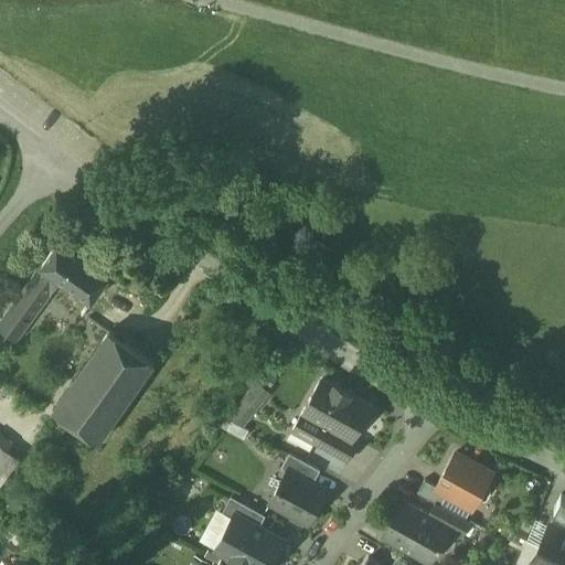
[(109,276),(60,240),(42,264),(92,300),(109,276)]
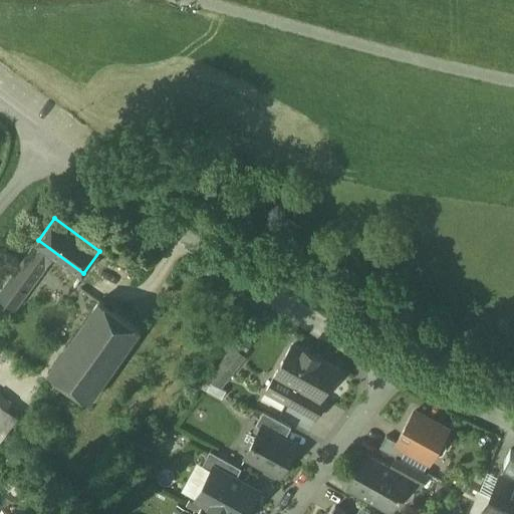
[(38,240),(0,291),(0,295),(15,307),(45,266),(73,286),(83,273),(38,240)]
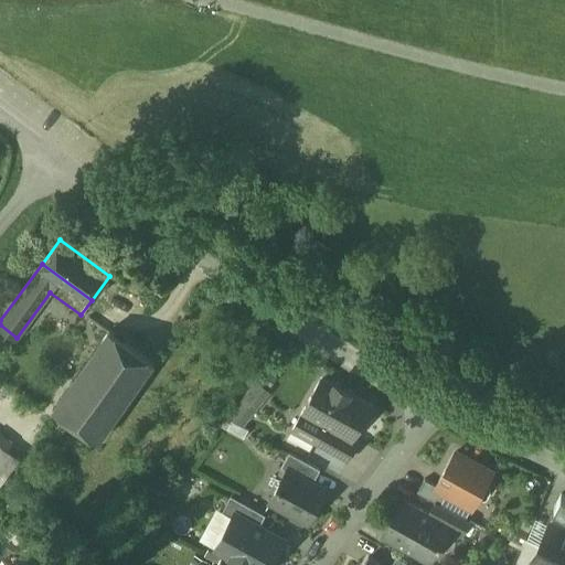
[(109,330),(53,409),(99,441),(155,362),(109,330)]
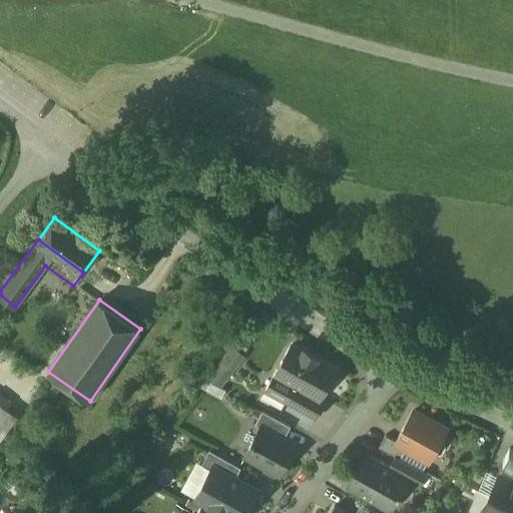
[(219,389),(246,355),(229,342),(202,375),(219,389)]
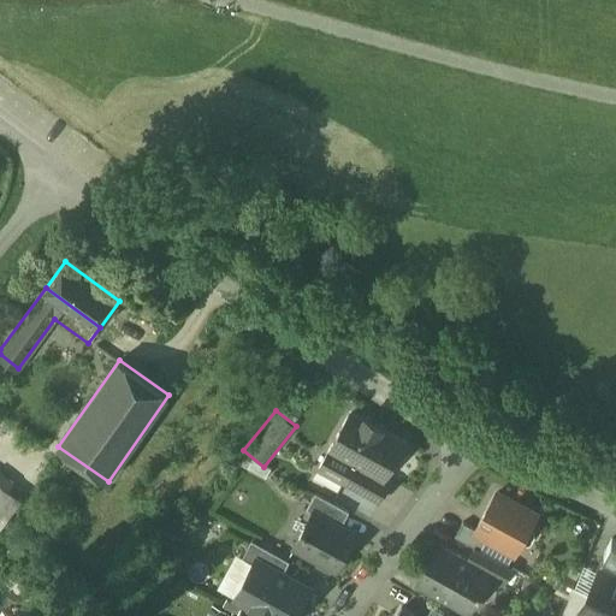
[(363,420),(351,413),(320,471),(343,483),(355,462),(379,475),(379,474),(386,461),(395,460),(404,443),(381,431),(383,428),(365,419),(363,420)]
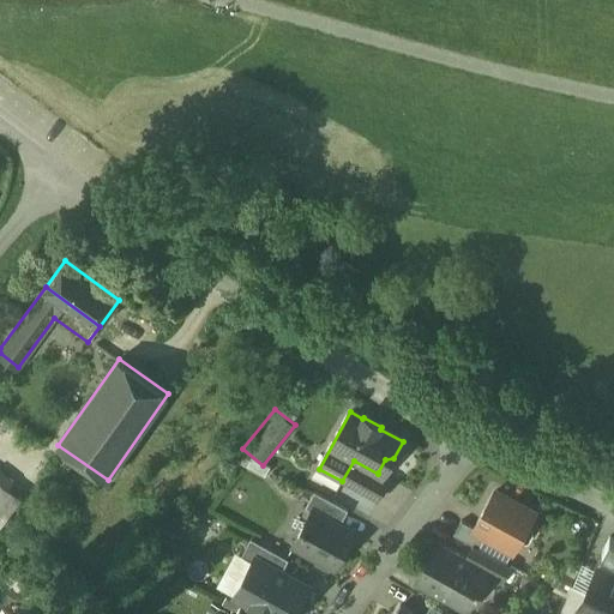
[(378,474),(354,461),(342,481),(378,501),(390,479),(378,473),(378,474)]
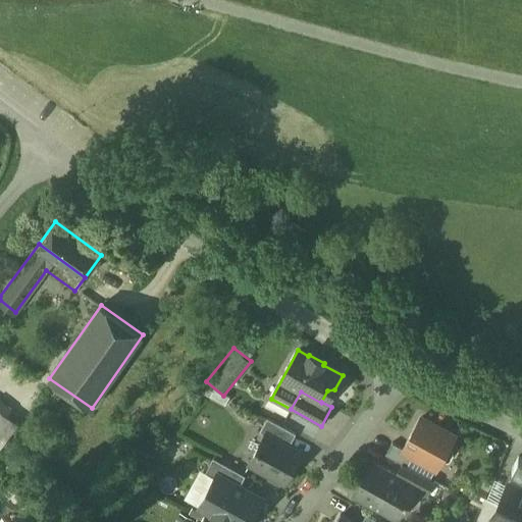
[(18,424),(0,410),(0,448),(1,449),(18,424)]
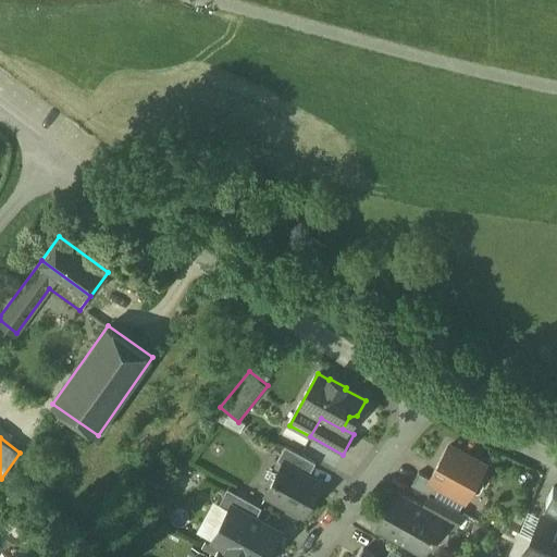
[(317,462),(286,446),(277,460),(284,463),(284,462),(309,475),(317,462)]
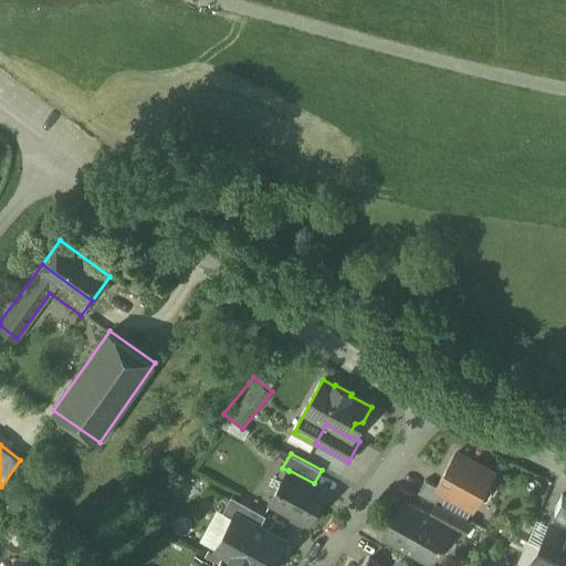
[(438,486),(437,488),(448,494),(474,509),(480,499),(481,499),(488,498),(491,491),(489,485),(488,484),(493,474),(456,453),(438,486)]
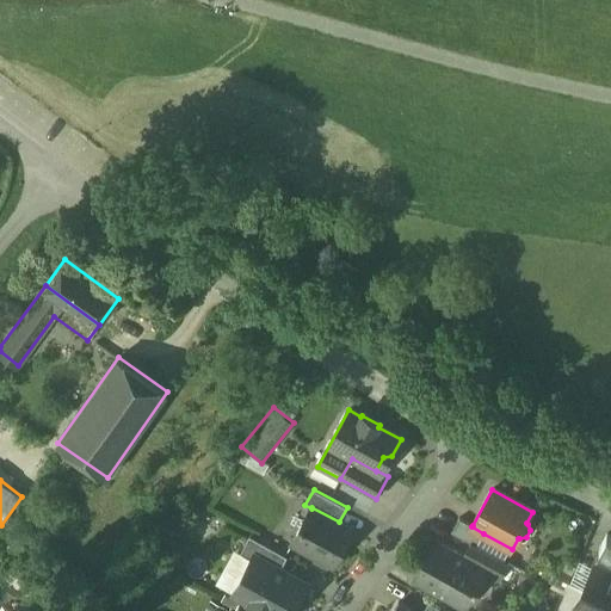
[(339,522),(312,507),(312,508),(292,543),(332,565),(352,529),(339,522)]
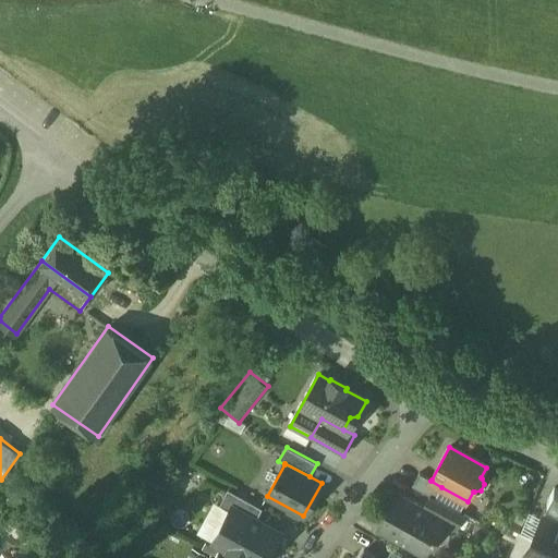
[(432,480),(420,473),(413,486),(431,496),(436,498),(441,487),(431,481),(432,480)]
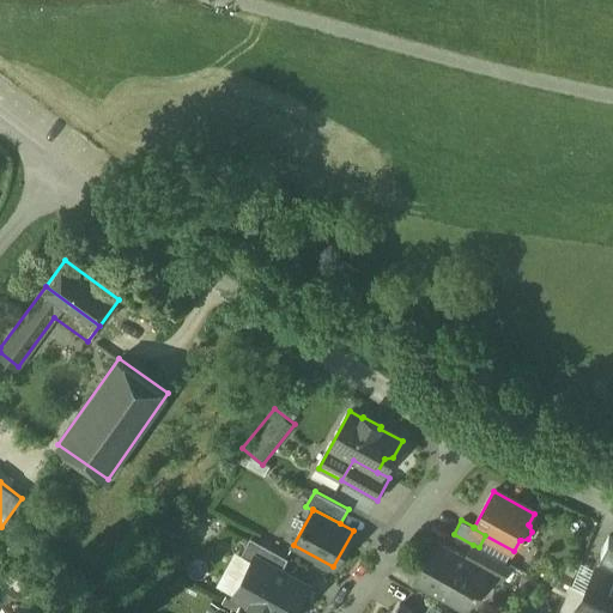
[(612,538),(610,536),(602,551),(612,554),(612,538)]
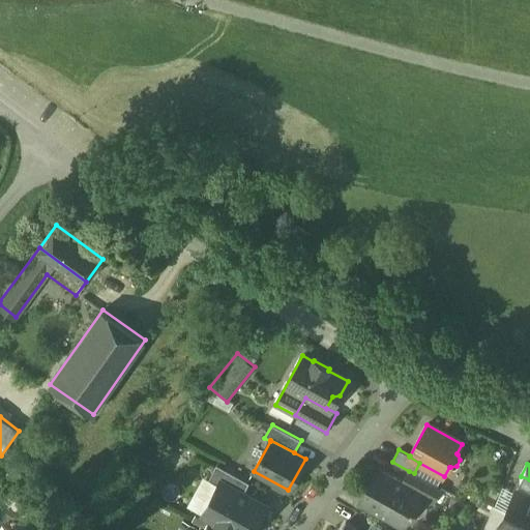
[(226,469),(217,465),(209,479),(219,484),(222,481),(243,494),(249,482),(226,469)]
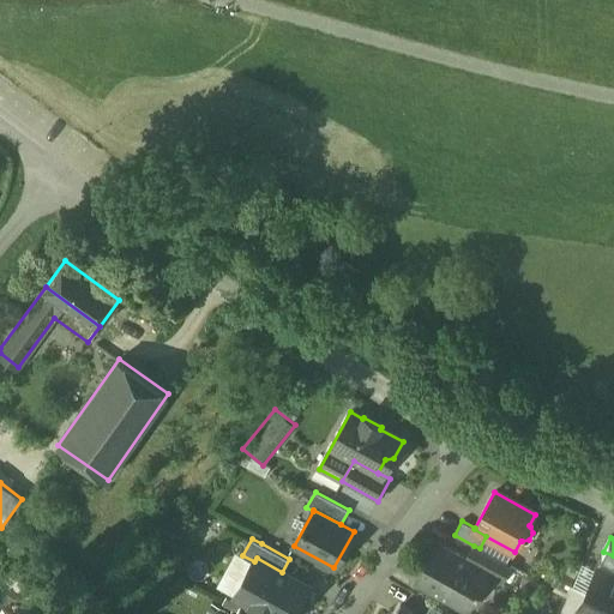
[(290,555),(263,540),(262,543),(288,558),(290,555)]
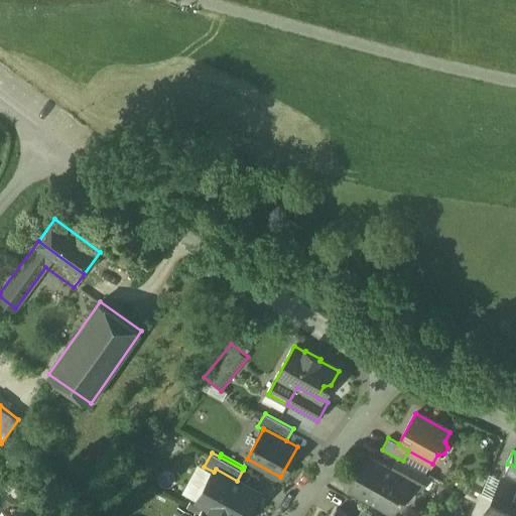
[(392,469),(368,456),(350,487),(393,511),(401,497),(402,498),(404,495),(402,494),(410,480),(392,469)]
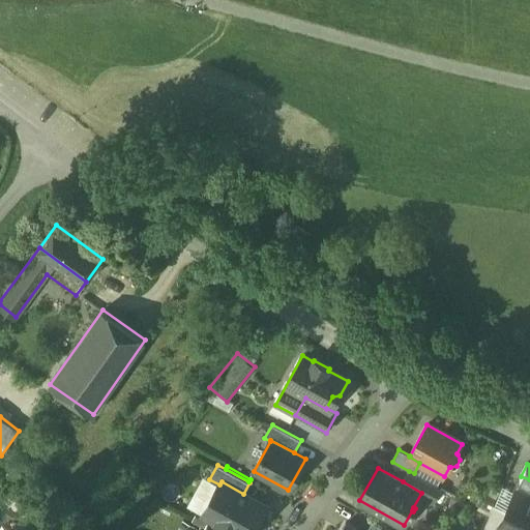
[(414,473),(409,471),(403,481),(421,493),(435,501),(441,489),(414,473)]
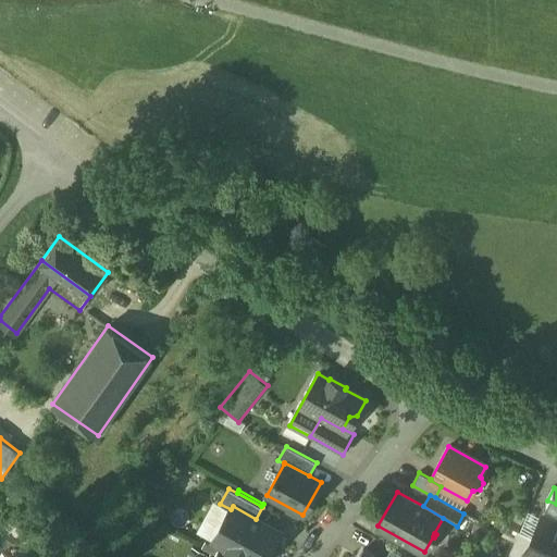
[(256,519),(233,506),(231,509),(213,540),(245,556),(265,556),(280,532),(256,519)]
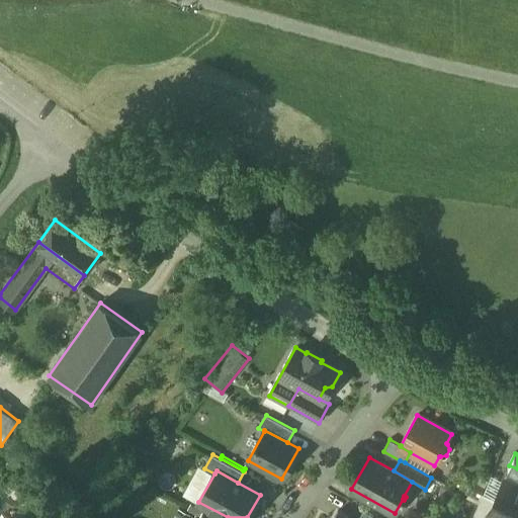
[(517,517),(517,487),(505,481),(495,499),(488,515),(494,517),(517,517)]
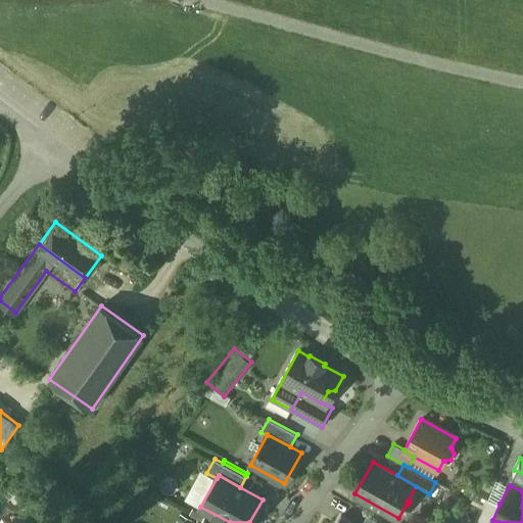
[(488,498),(477,522),(490,522),(492,520),(500,504),(488,498)]
